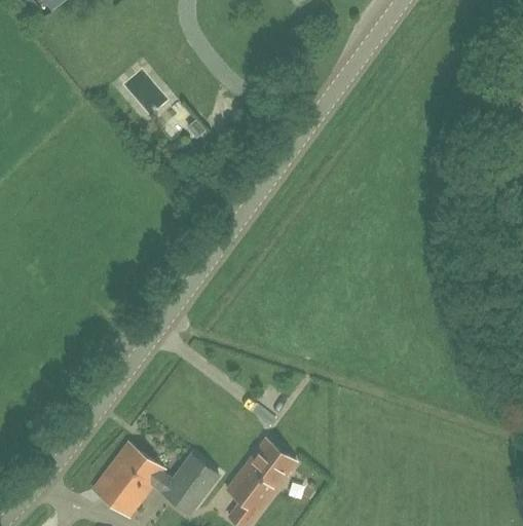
[(17,0),(31,14),(47,0),(17,0)]
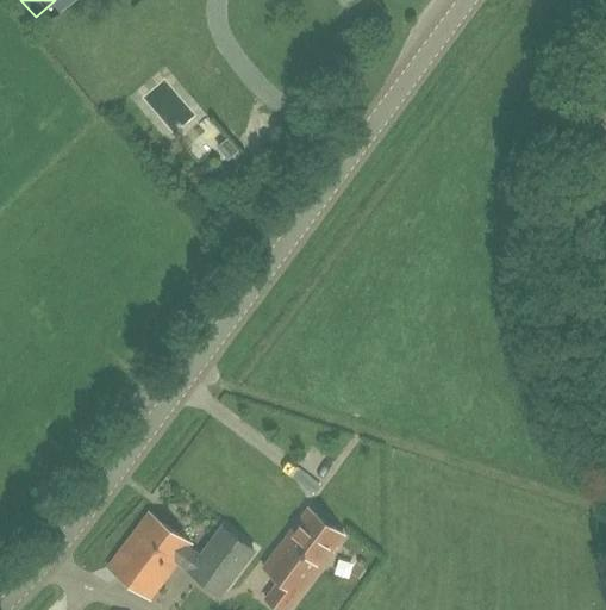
[(305,509),(260,568),(276,580),(262,599),(275,609),(282,609),(339,535),(305,509)]
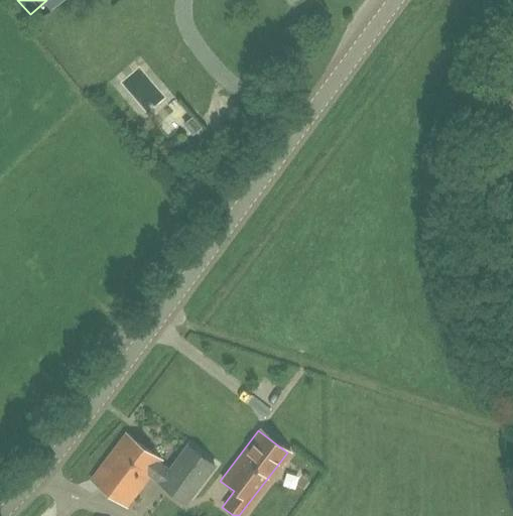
[(148,476),(157,464),(159,461),(123,433),(89,480),(125,507),(148,476)]
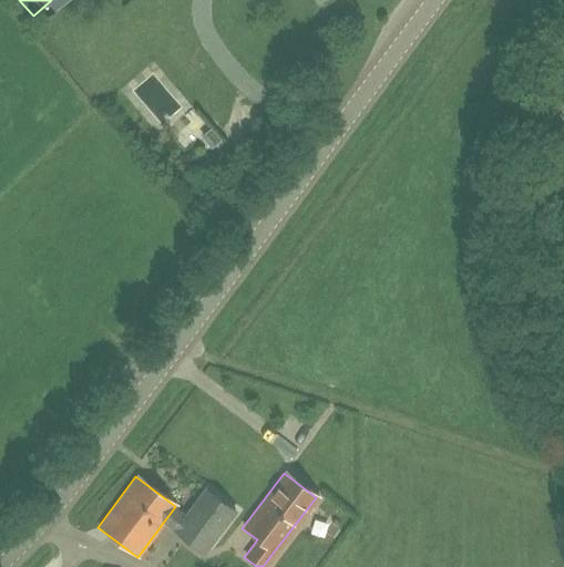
[(233,512),(208,493),(204,490),(183,517),(173,509),(163,523),(202,553),(233,512)]
